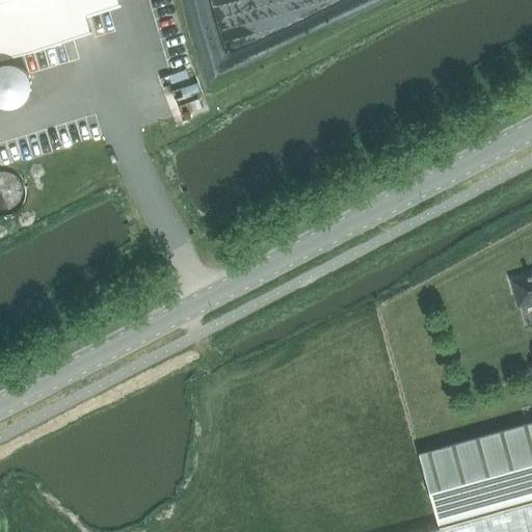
[(114,0),(0,0),(0,58),(73,37),(68,22),(110,9),(114,0)]
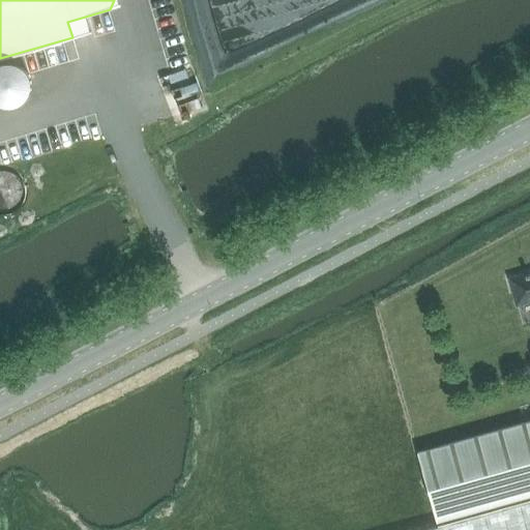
[(0,102),(1,104),(10,105),(19,101),(25,96),(28,90),(29,82),(26,71),(18,64),(7,62),(0,63),(0,102)]
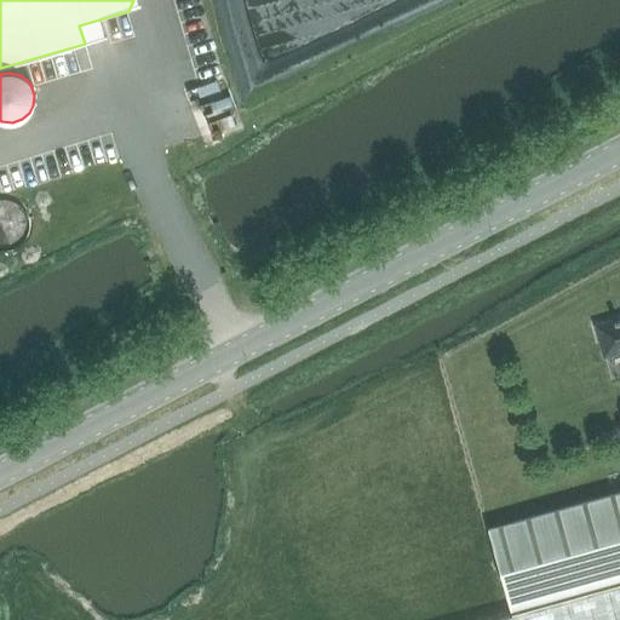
[(208,98),(211,130),(231,128),(228,96),(208,98)]
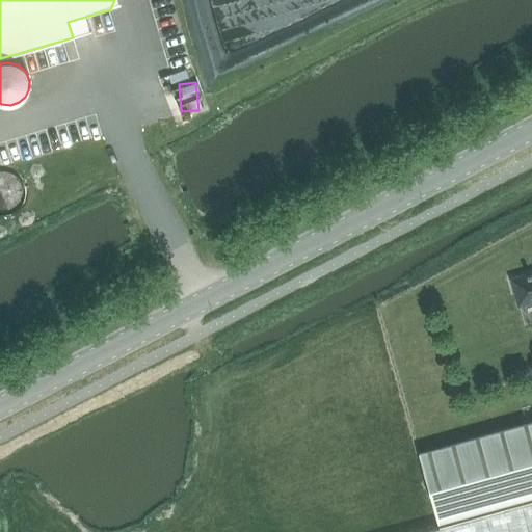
[(0,213),(5,214),(16,210),(23,202),(25,191),(22,181),(15,174),(6,170),(0,170),(0,213)]
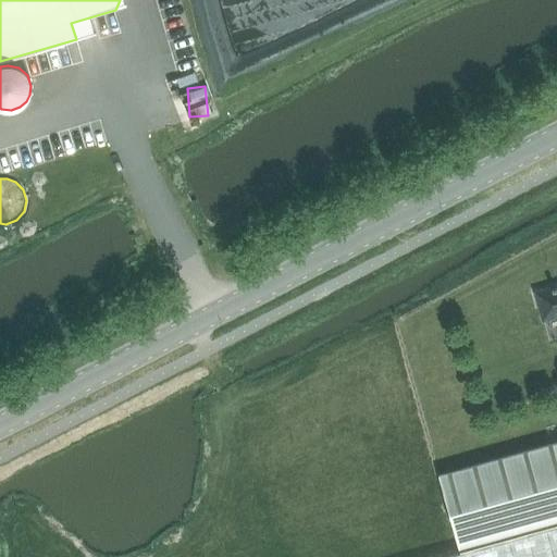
[(556,288),(536,294),(544,320),(556,316),(556,288)]
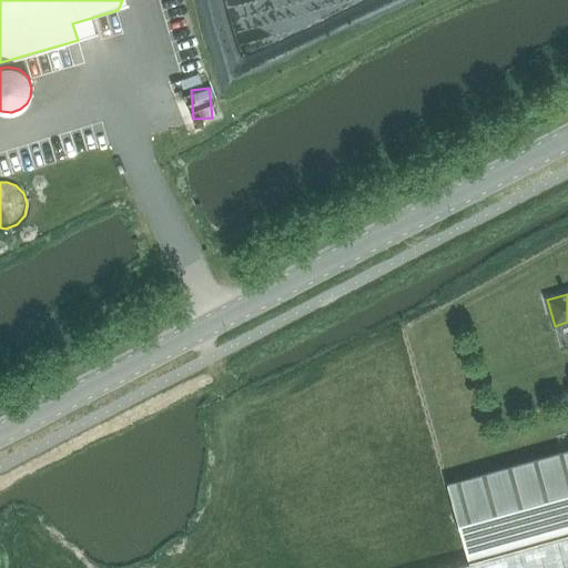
[(567,535),(567,450),(446,485),(469,564),(567,535)]
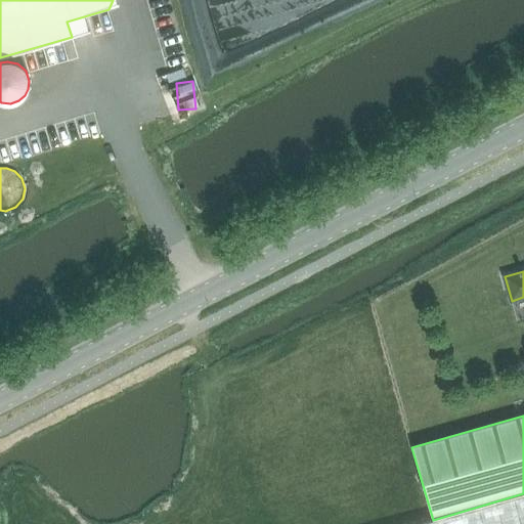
[(523,523),(523,493),(433,520),(419,523),(523,523)]
